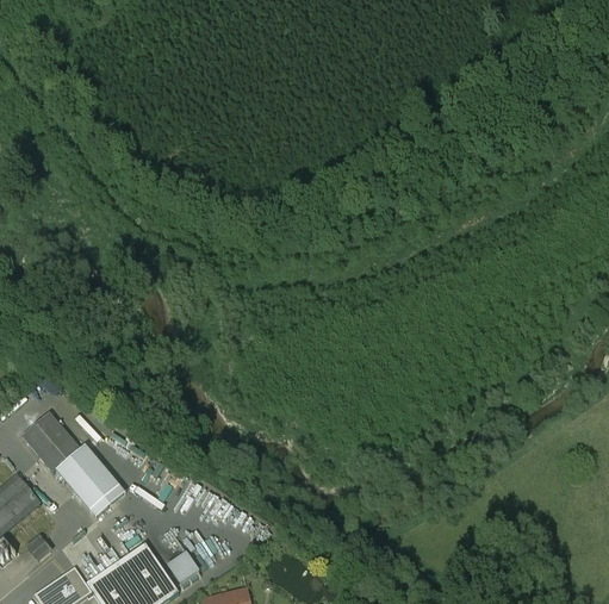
[(79,448),(49,412),(23,435),(53,471),(56,467),(79,448)]
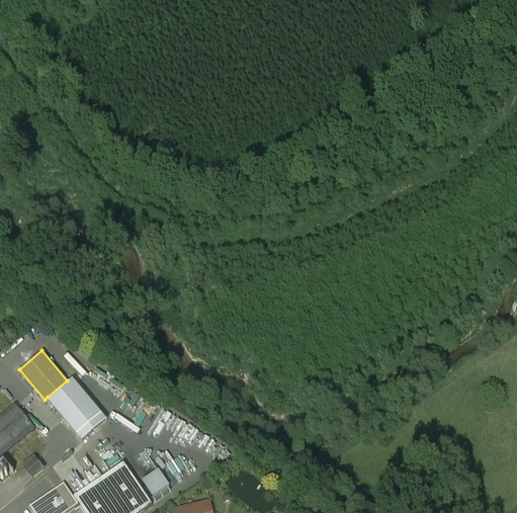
[(106,417),(72,376),(48,397),(81,438),(106,417)]
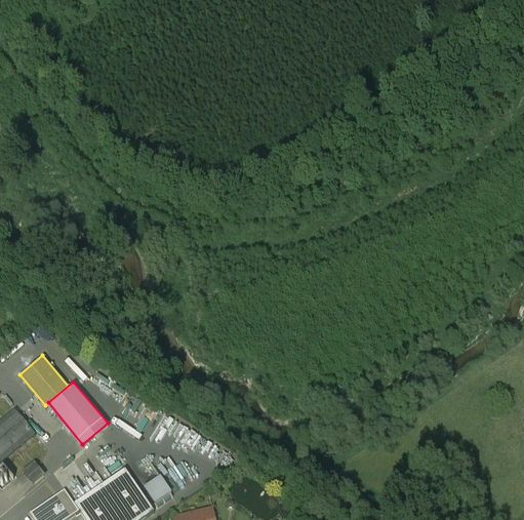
[(14,407),(0,420),(0,460),(35,431),(14,407)]
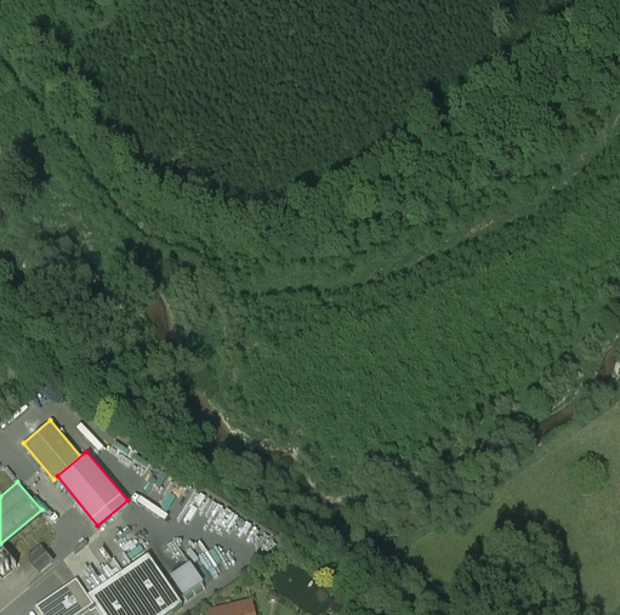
[(41,544),(28,554),(39,568),(52,557),(41,544)]
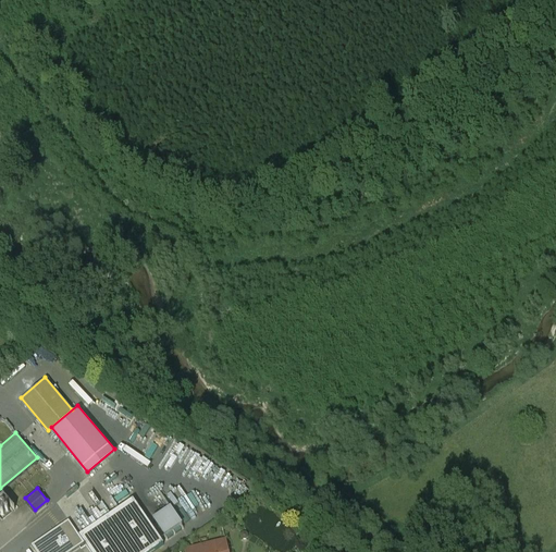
[(3,493),(0,494),(0,516),(1,517),(14,506),(3,493)]
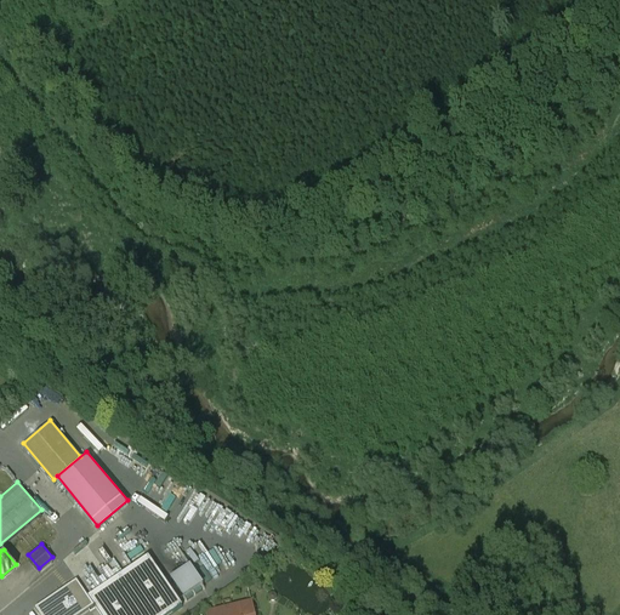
[(154,562),(95,603),(102,614),(163,614),(182,602),(154,562)]
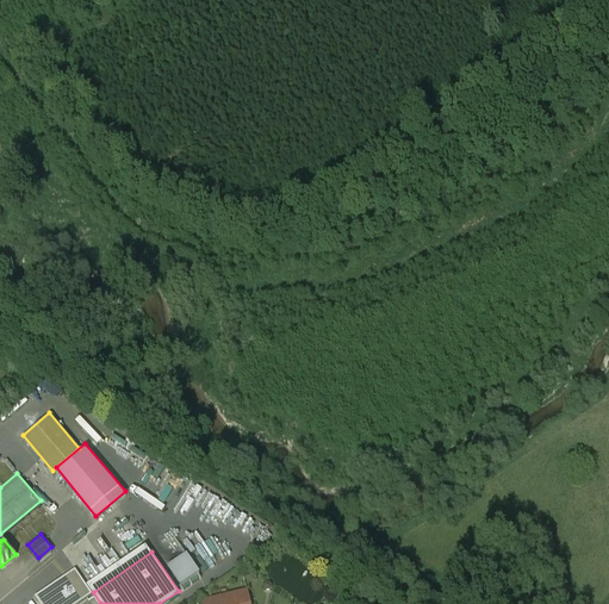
[(74,564),(35,591),(43,603),(69,603),(91,590),(74,564)]
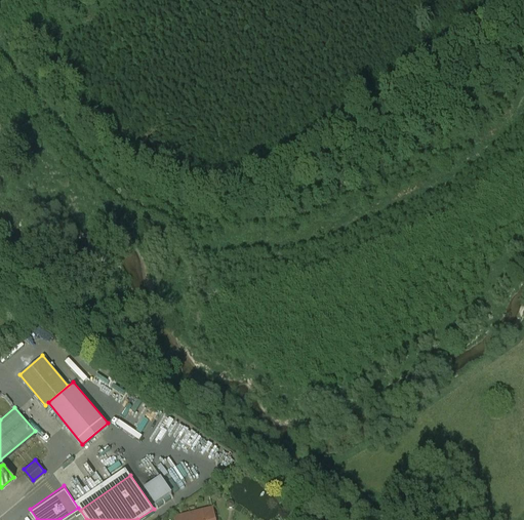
[(211,505),(179,513),(180,519),(179,519),(212,519),(215,519),(211,505)]
